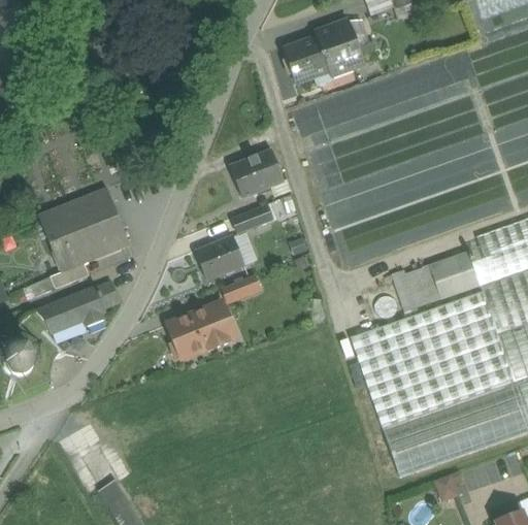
[(363,0),(370,15),(393,7),(390,0),(363,0)]
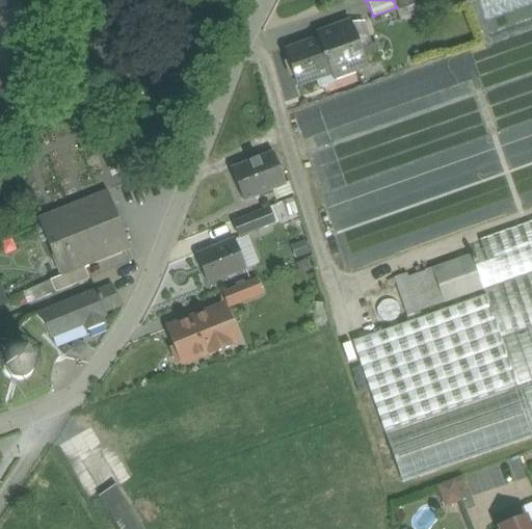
[(349,20),(317,31),(319,36),(331,71),(334,77),(380,59),(374,43),(361,48),(349,20)]
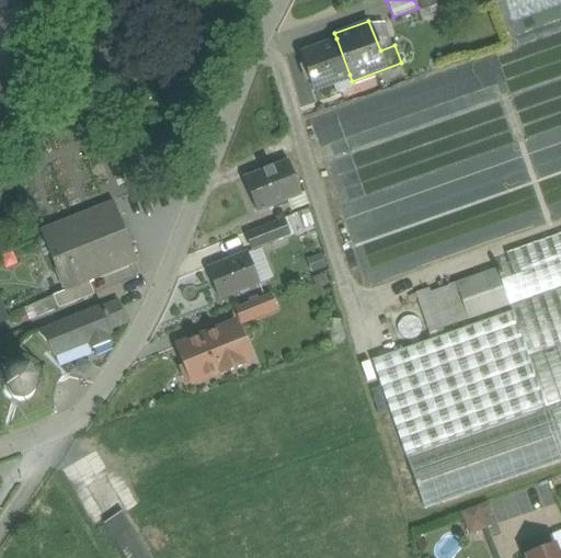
[(336,38),(300,52),(313,88),(332,81),(336,92),(354,86),(352,81),(350,75),(336,38)]
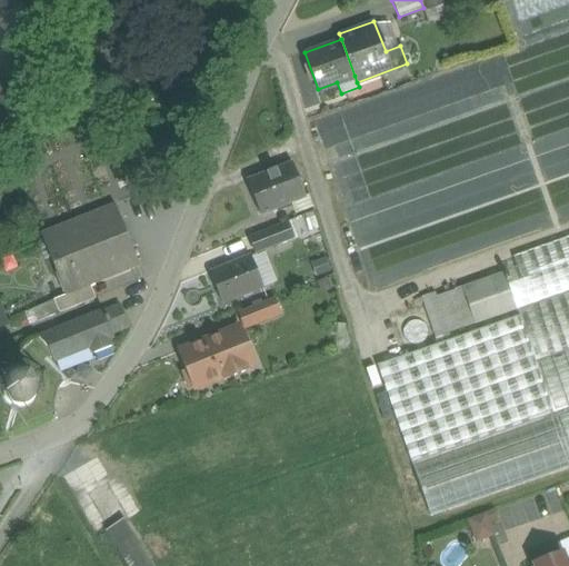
[(348,204),(379,284),(473,247),(465,224),(485,217),(478,200),(458,208),(449,185),(430,192),(425,177),(363,200),(355,177),(357,176),(348,155),(333,160),(350,202),(348,204)]
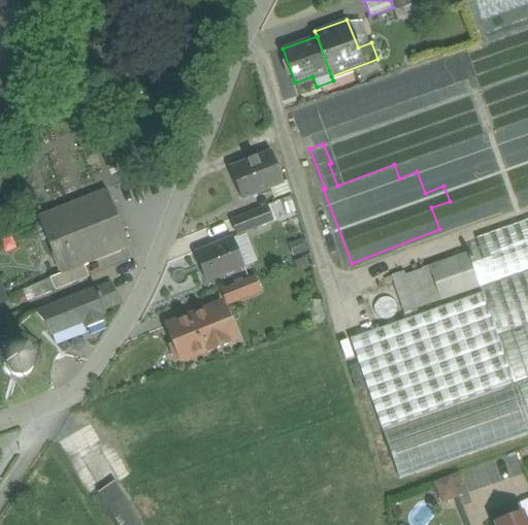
[(272,151),(230,167),(241,197),(284,181),(272,151)]
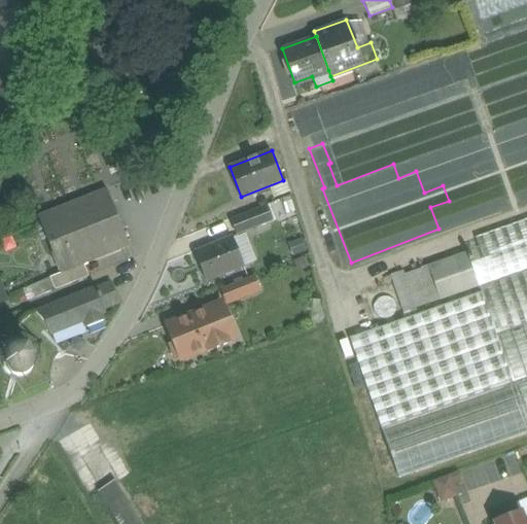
[(38,214),(45,233),(67,223),(74,245),(121,225),(107,187),(38,214)]
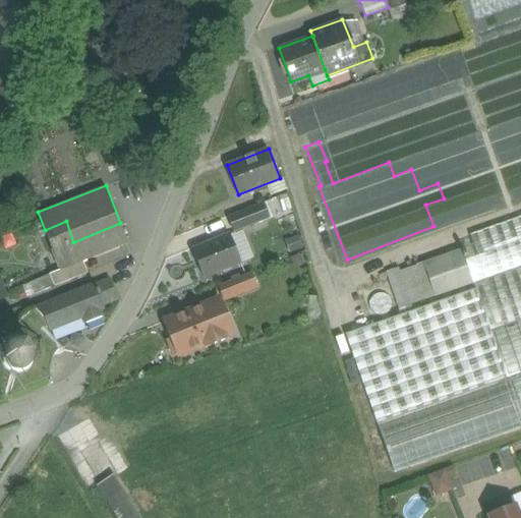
[(263,202),(229,215),(235,231),(269,218),(263,202)]
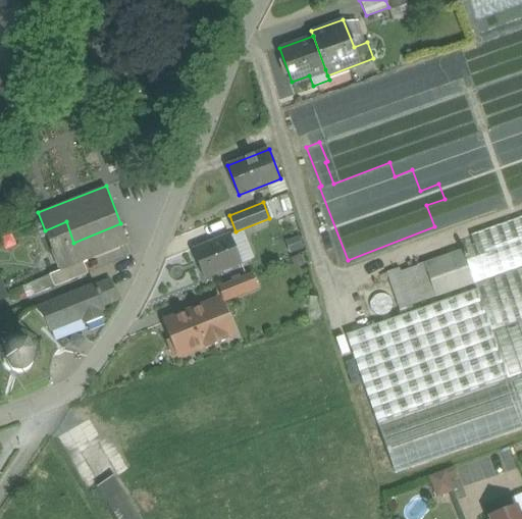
[(521,214),(469,234),(473,246),(484,278),(521,265),(521,214)]
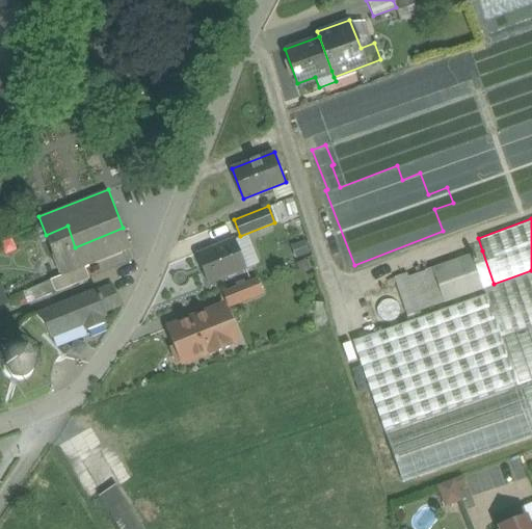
[(68,226),(46,235),(61,274),(85,264),(131,247),(123,228),(75,247),(68,226)]
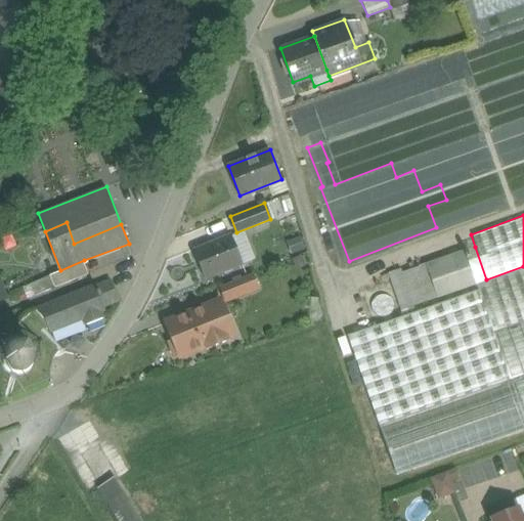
[(230,233),(193,248),(206,278),(243,264),(243,263),(242,263),(230,234),(230,233)]
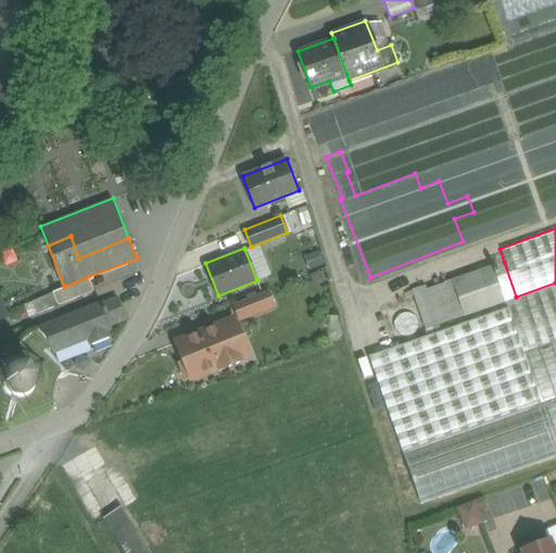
[(504,262),(492,265),(493,269),(497,268),(498,273),(495,274),(505,301),(506,306),(531,376),(534,385),(555,447),(555,283),(516,297),(504,262)]
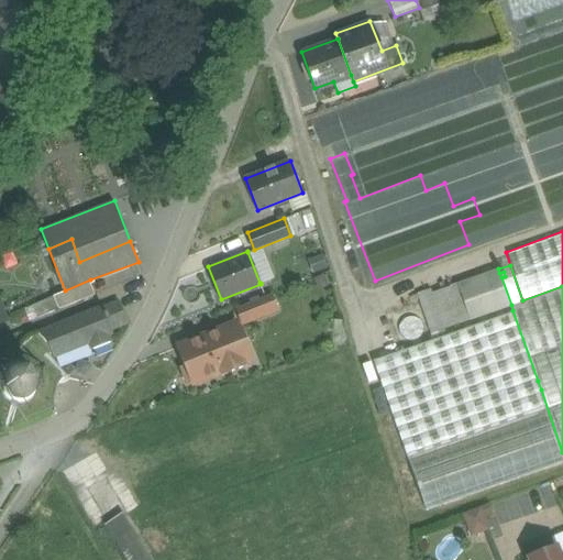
[(498,268),(444,288),(456,324),(470,319),(470,320),(511,305),(501,277),(505,276),(504,272),(499,273),(498,268)]
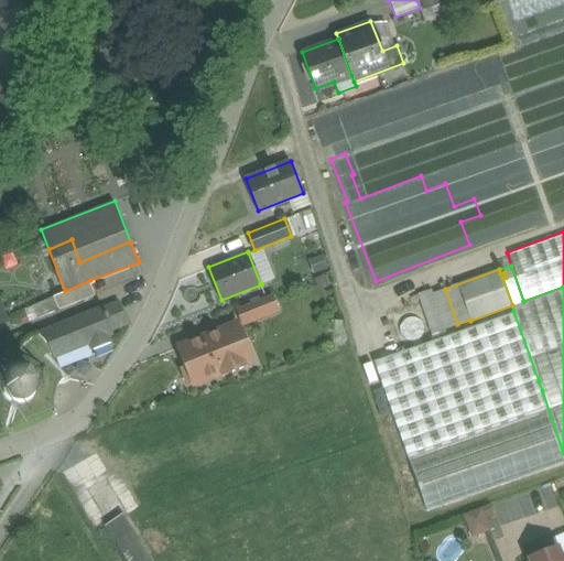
[(90,280),(65,291),(15,311),(20,322),(95,292),(90,280)]
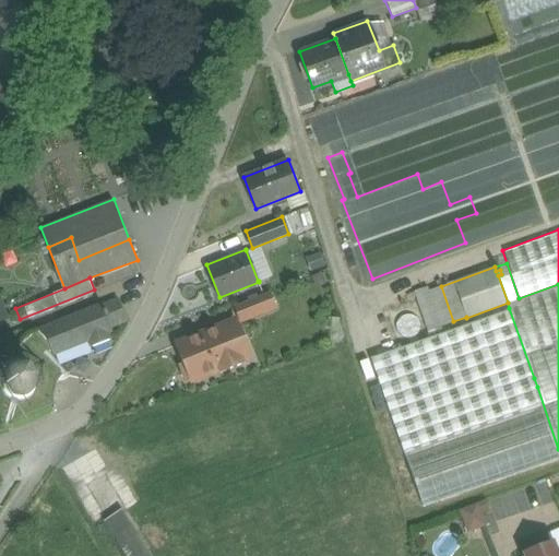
[(441,286),(428,291),(427,286),(414,291),(430,336),(443,332),(441,326),(453,321),(441,286)]
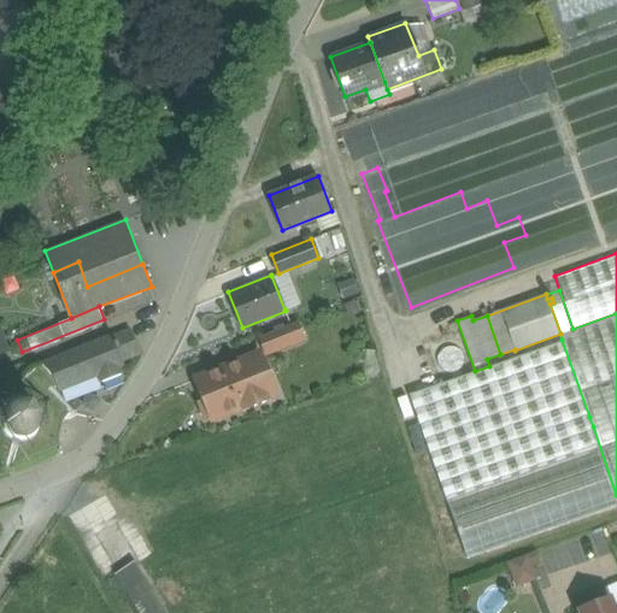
[(298,322),(259,336),(265,352),(304,337),(298,322)]
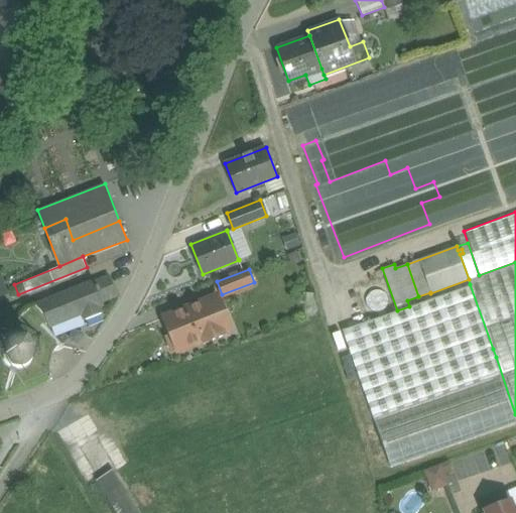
[(2,272),(0,272),(0,294),(9,291),(2,272)]
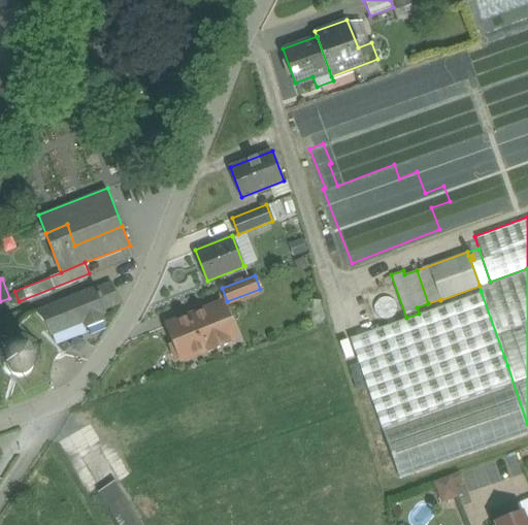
[(96,286),(35,310),(45,322),(50,334),(84,321),(86,326),(104,319),(102,313),(106,312),(104,307),(120,301),(111,281),(96,287),(96,286)]
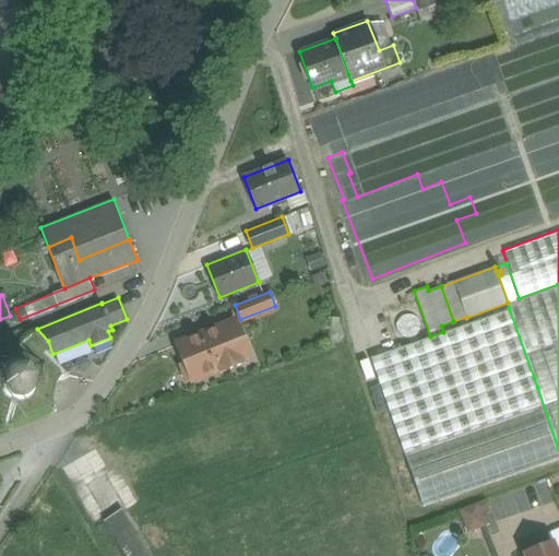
[(430,336),(371,357),(396,427),(534,378),(509,308),(443,332),(430,336)]
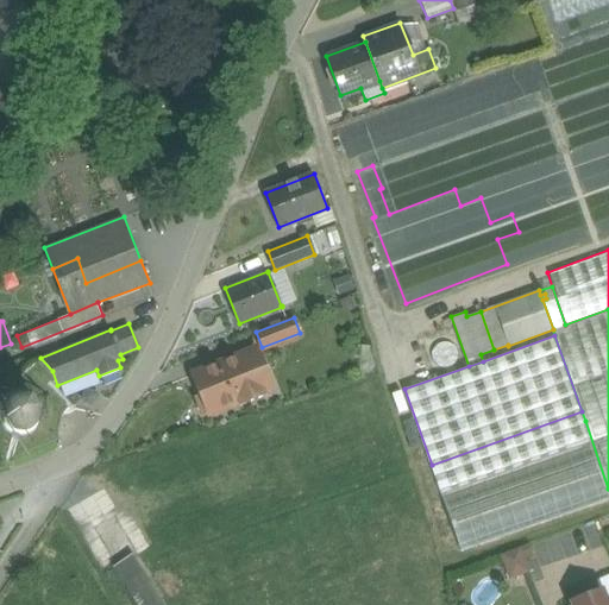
[(256,347),(193,372),(201,394),(199,398),(198,403),(200,407),(203,410),(208,411),(208,413),(240,399),(240,402),(264,392),(255,370),(264,366),(256,347)]
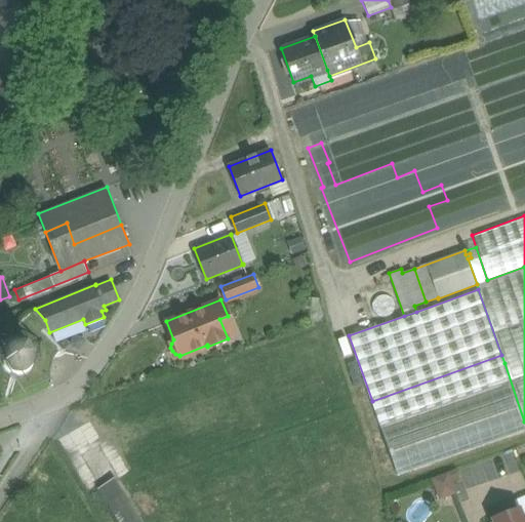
[(15,339),(11,340),(5,345),(2,349),(1,354),(1,360),(2,365),(6,369),(10,372),(16,373),(23,373),(28,370),(32,366),(34,362),(35,356),(34,352),(32,348),(29,344),(25,340),(19,339),(15,339)]
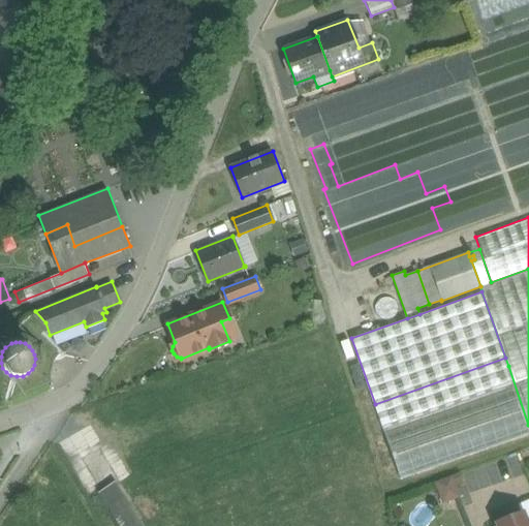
[(528,425),(508,366),(377,411),(400,477),(528,432),(528,425)]
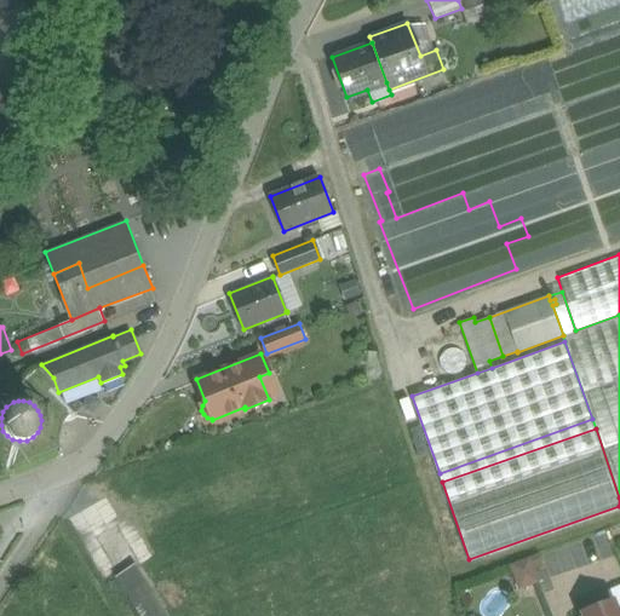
[(535,556),(514,558),(517,583),(539,581),(535,556)]
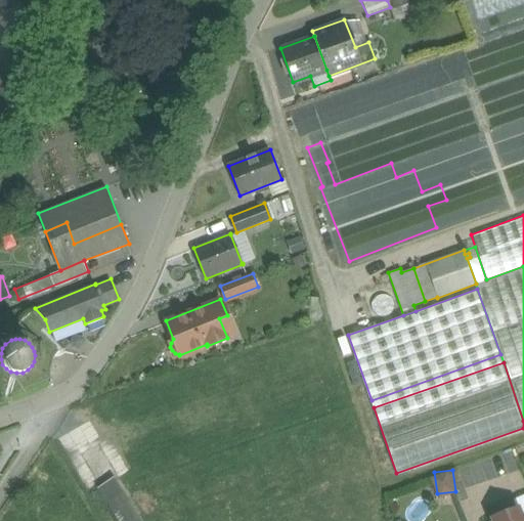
[(114,478),(99,487),(113,507),(127,497),(114,478)]
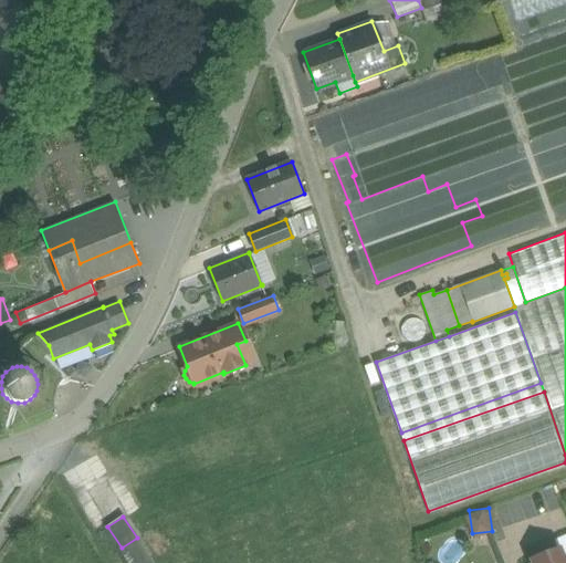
[(564,562),(561,555),(558,550),(533,561),(527,562),(564,562)]
